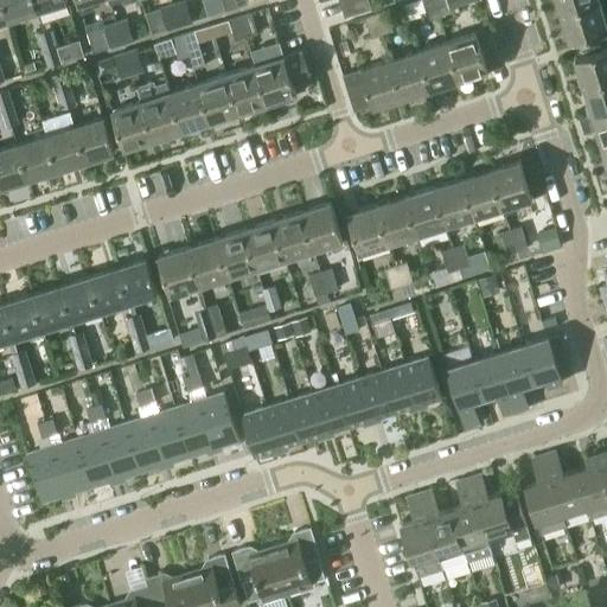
[(0,0),(0,20),(11,18),(5,0),(0,0)]
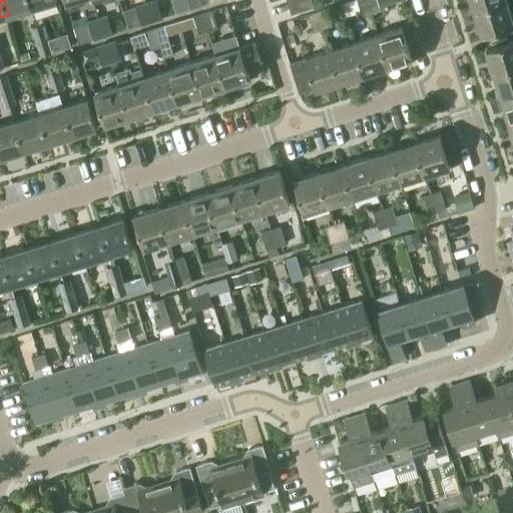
[(30,0),(4,0),(9,15),(33,7),(30,0)]
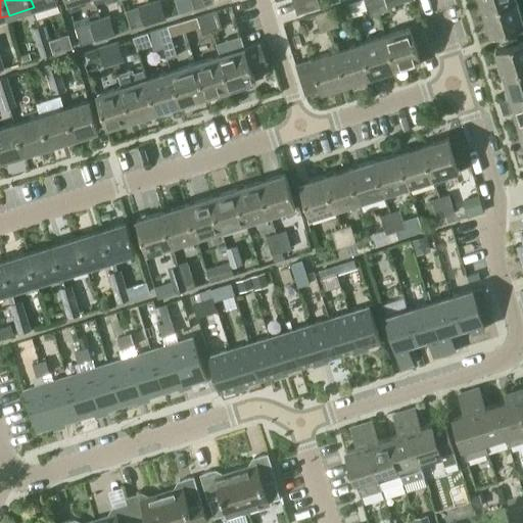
[(78,0),(67,0),(70,10),(81,7),(78,0)]
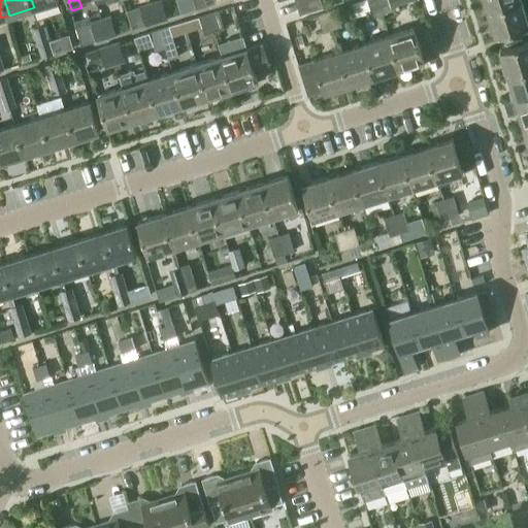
[(152,3),(157,21),(166,18),(161,0),(152,3)]
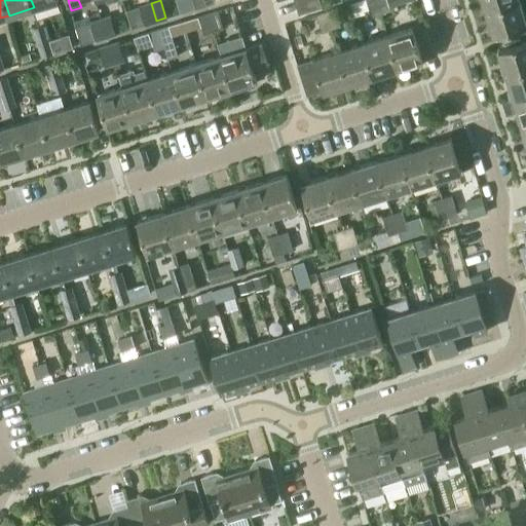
[(193,0),(196,8),(205,5),(203,0),(193,0)]
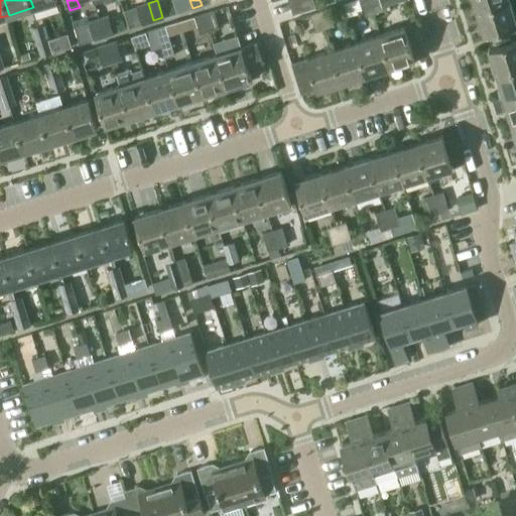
[(313,0),(292,0),(289,1),(293,14),(315,7),(313,0)]
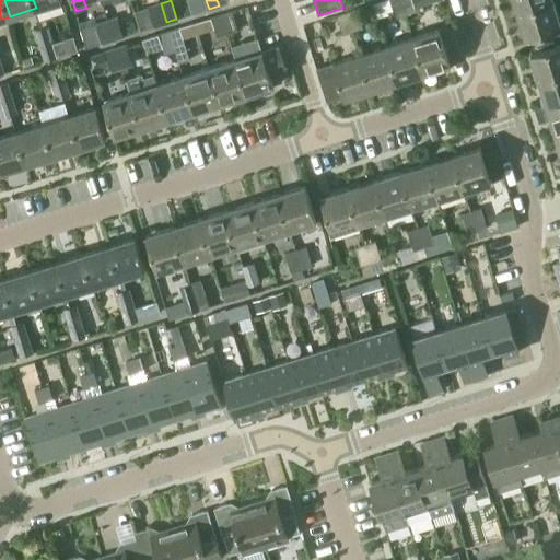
[(400,0),(389,0),(395,18),(406,14),(400,0)]
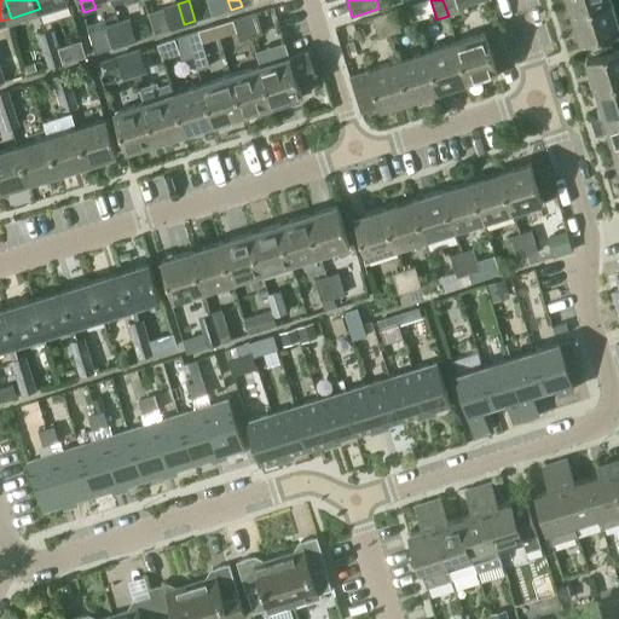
[(455,0),(443,0),(449,16),(460,12),(455,0)]
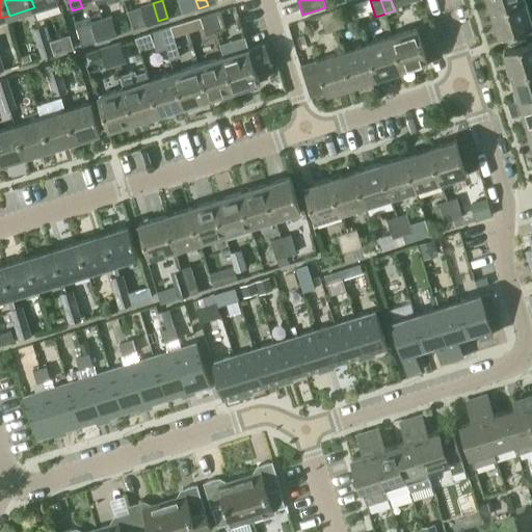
[(526,1),(525,0),(487,0),(491,11),(526,1)]
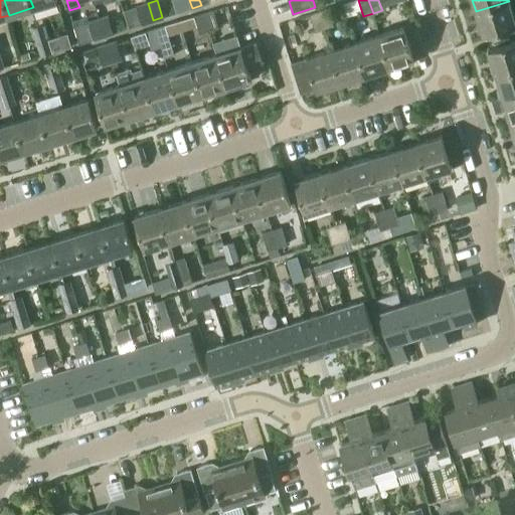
[(514,21),(509,1),(476,11),(484,36),(514,26),(514,21)]
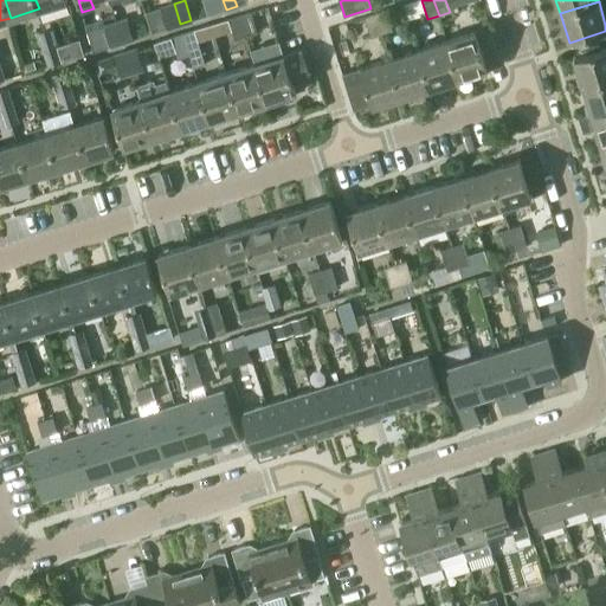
[(169,27),(180,24),(174,4),(162,7),(169,27)]
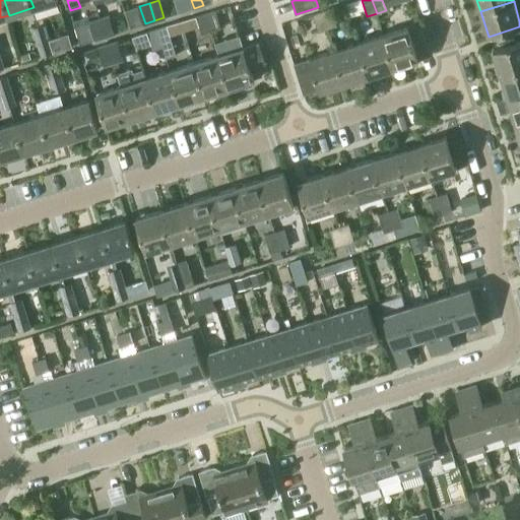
[(332,8),(323,11),(328,28),(337,25),(332,8)]
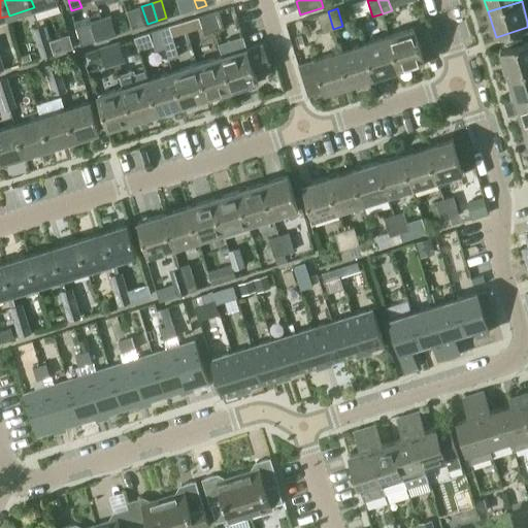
[(209,14),(215,32),(224,29),(219,11),(209,14)]
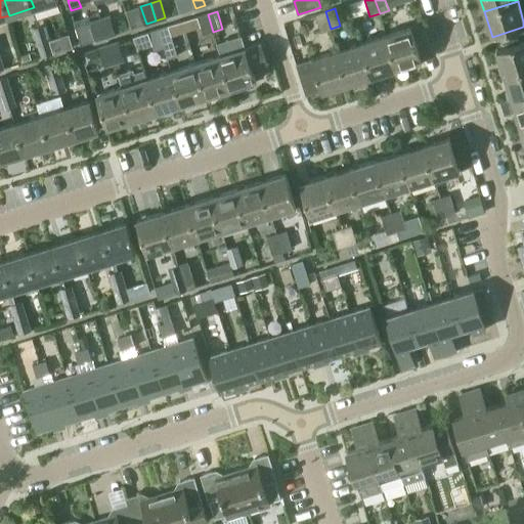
[(325,11),(315,14),(320,32),(331,29),(325,11)]
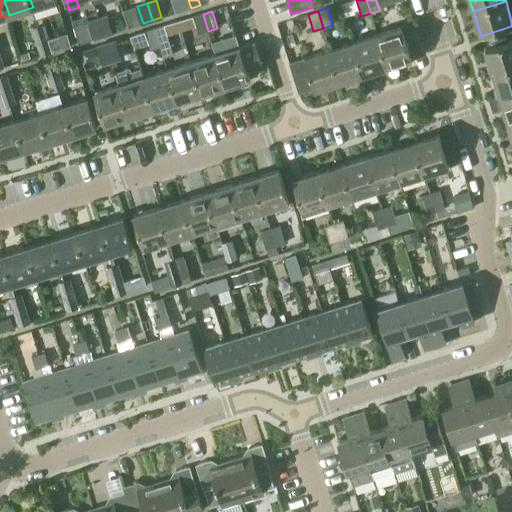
[(199,34),(208,31),(203,14),(193,17),(199,34)]
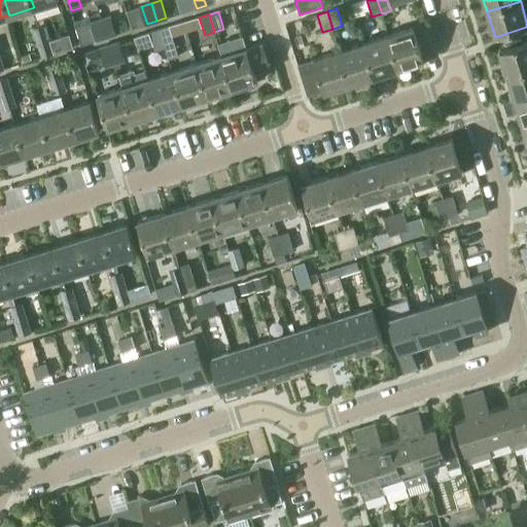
[(102,20),(107,36),(116,34),(110,16),(102,20)]
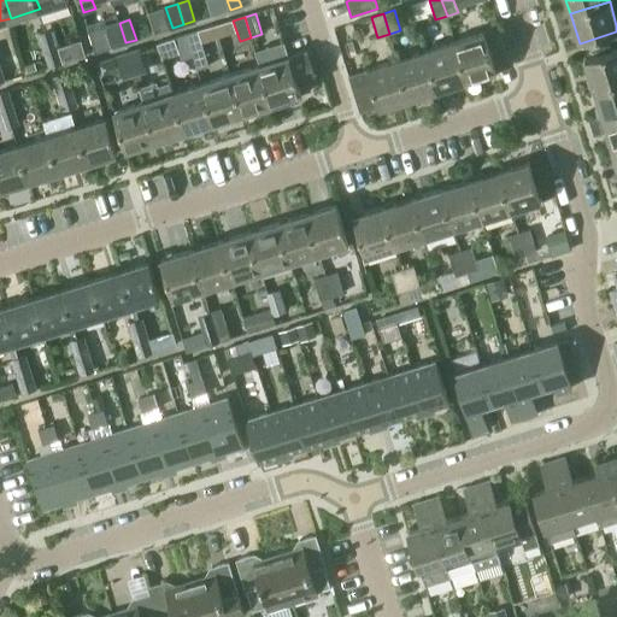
[(95,52),(125,42),(119,23),(89,31),(95,52)]
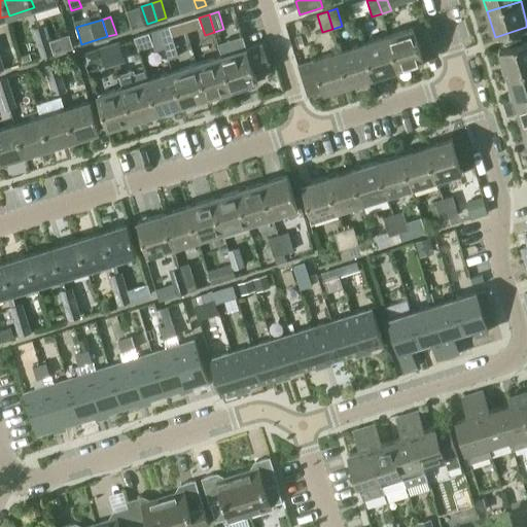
[(48,39),(44,25),(33,28),(38,42),(48,39)]
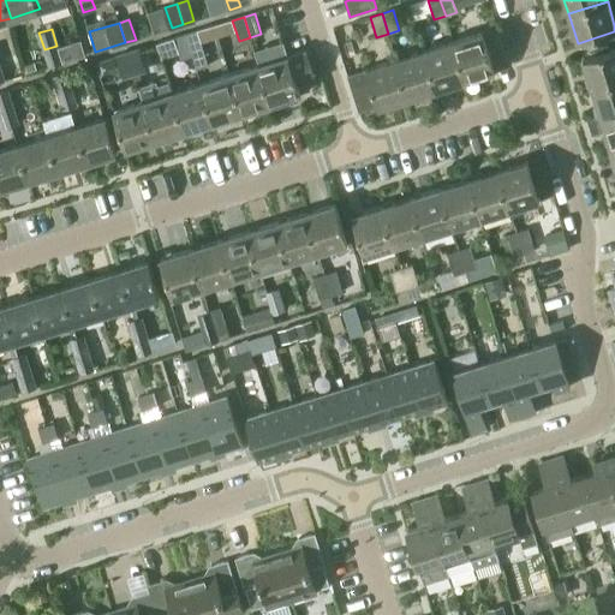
[(197,31),(186,35),(192,54),(203,52),(197,31)]
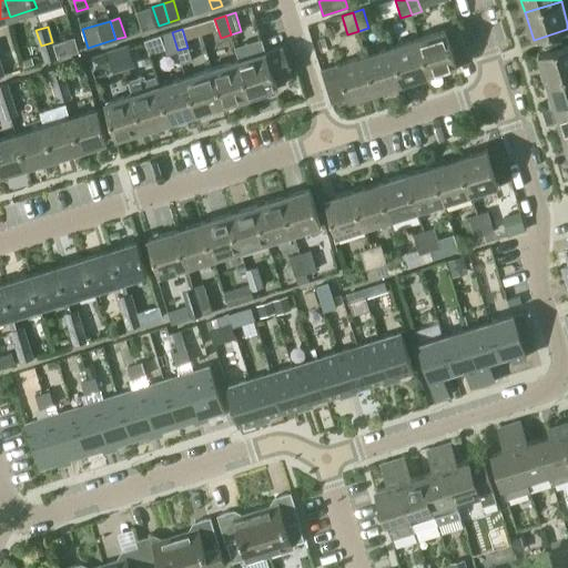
[(418,38),(430,73),(457,66),(446,29),(418,38)]
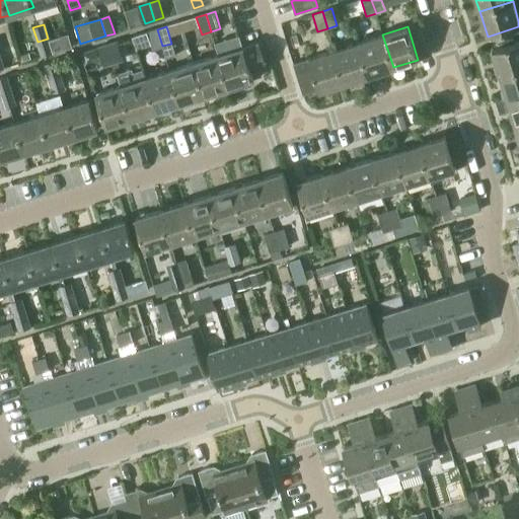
[(153,50),(162,46),(157,29),(147,32),(153,50)]
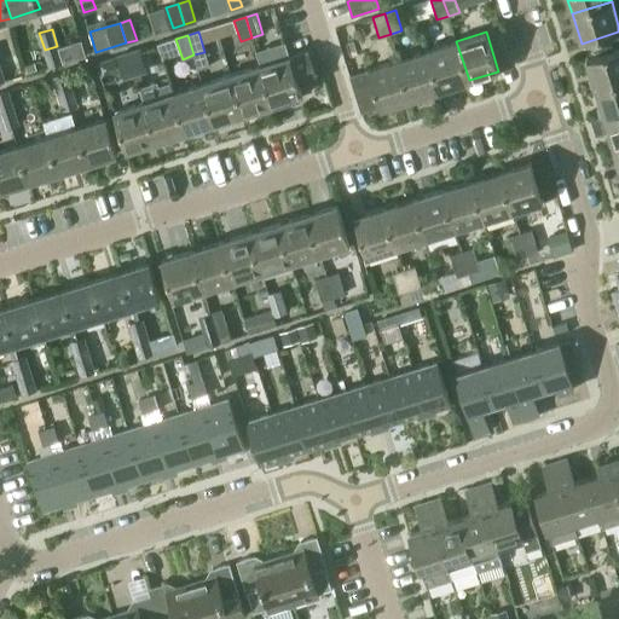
[(439,90),(469,80),(456,41),(427,51),(439,90)]
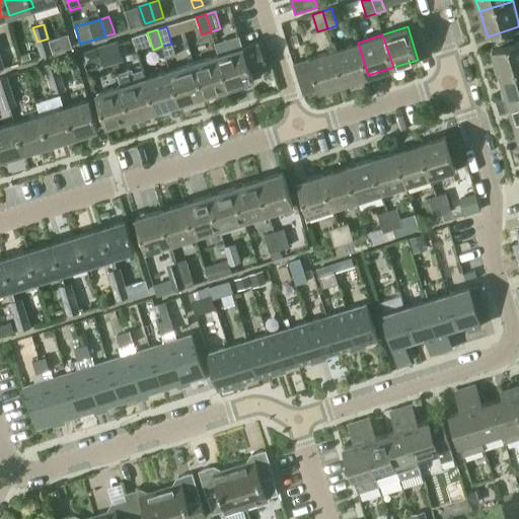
[(52,53),(48,39),(38,42),(42,57),(52,53)]
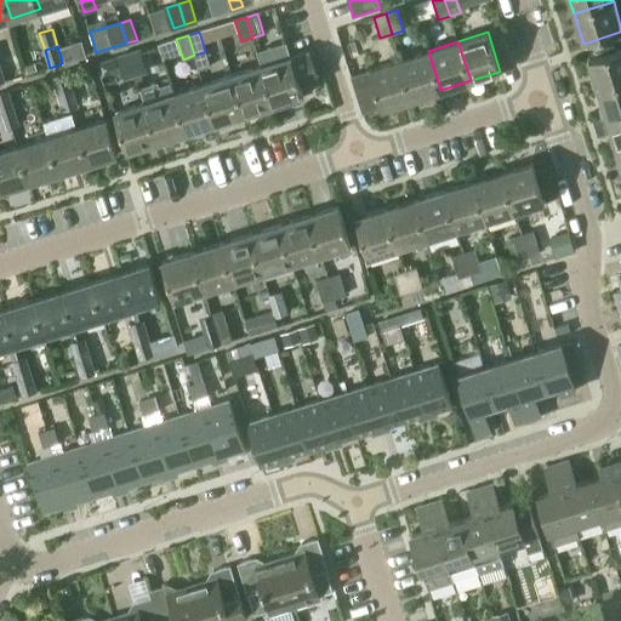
[(598,90),(620,81),(620,49),(588,60),(598,90)]
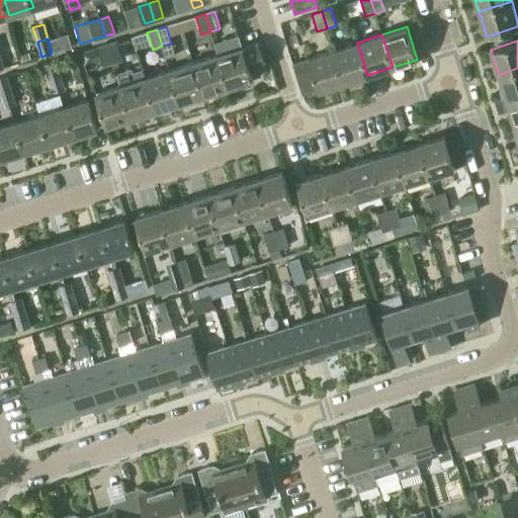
[(117,41),(108,45),(113,62),(122,59),(117,41)]
